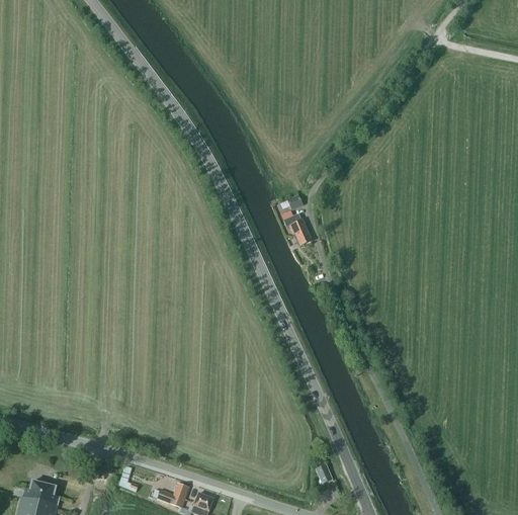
[(286,198),(291,209),(304,204),(298,193),(286,198)]
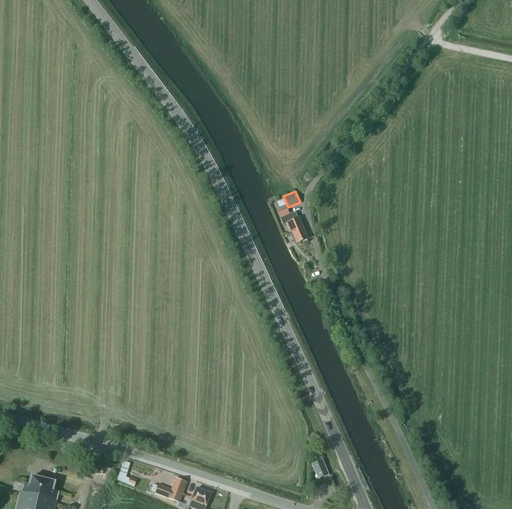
[(308,236),(298,215),(297,216),(294,210),(279,216),(283,223),(285,222),(289,231),(290,230),(296,242),(308,236)]
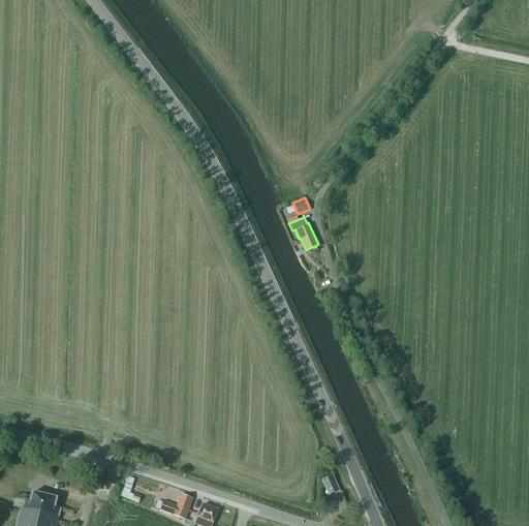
[(329,493),(338,488),(331,474),(321,478),(329,493)]
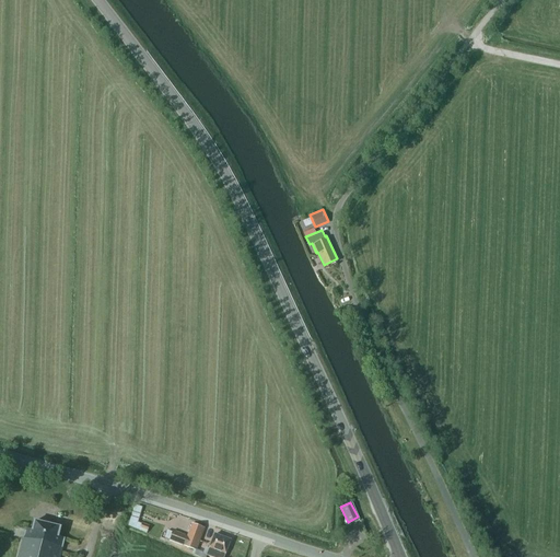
[(130,524),(139,525),(141,514),(132,513),(130,524)]
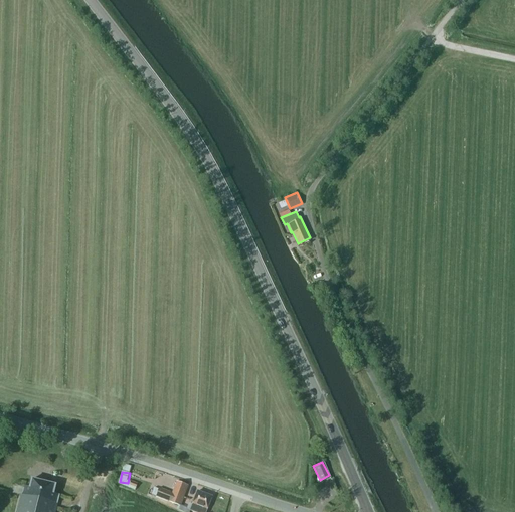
[(13,511),(53,511),(58,492),(52,490),(54,482),(30,476),(28,485),(23,484),(21,492),(19,492),(13,511)]
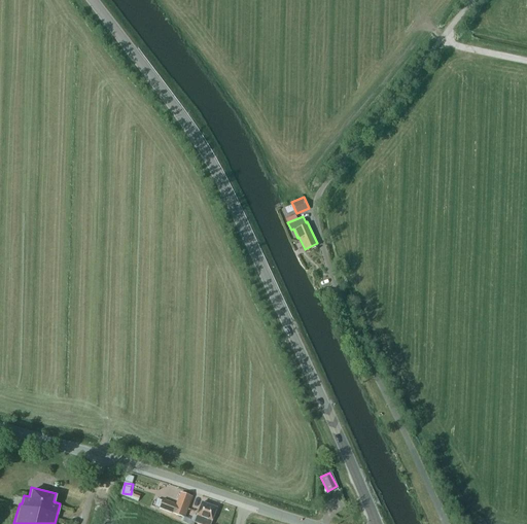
[(159,507),(189,517),(192,509),(186,507),(190,494),(179,490),(175,501),(162,497),(159,507)]
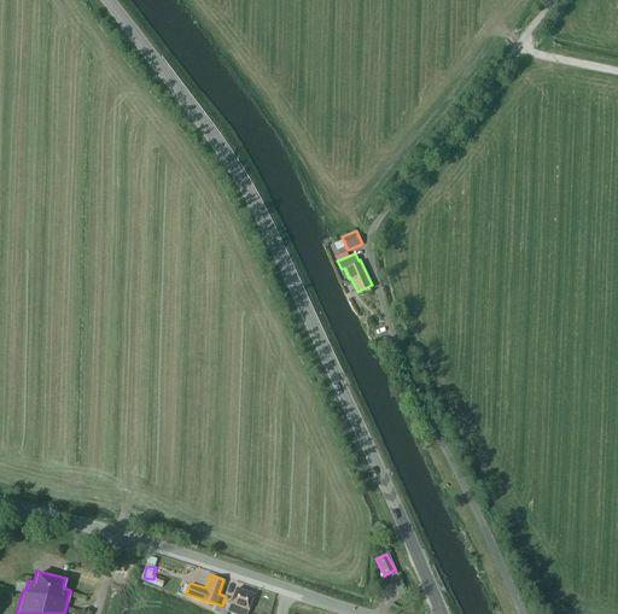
[(235,586),(227,609),(239,613),(245,613),(252,592),(235,586)]
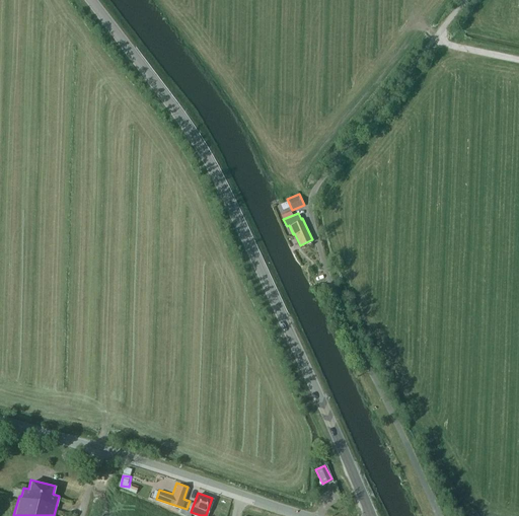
All buildings are outlined.
